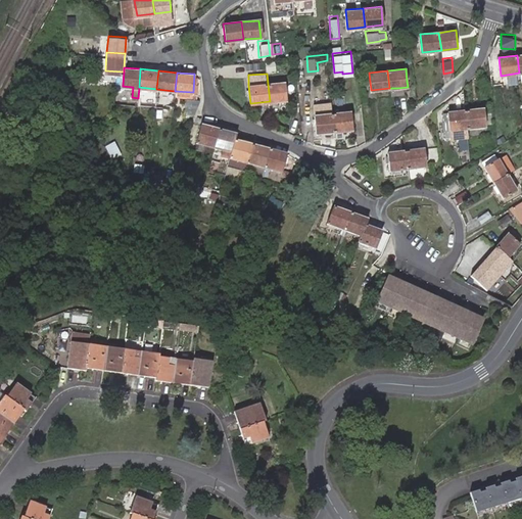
[(285,82),(268,84),(270,101),(287,99),(285,82)]
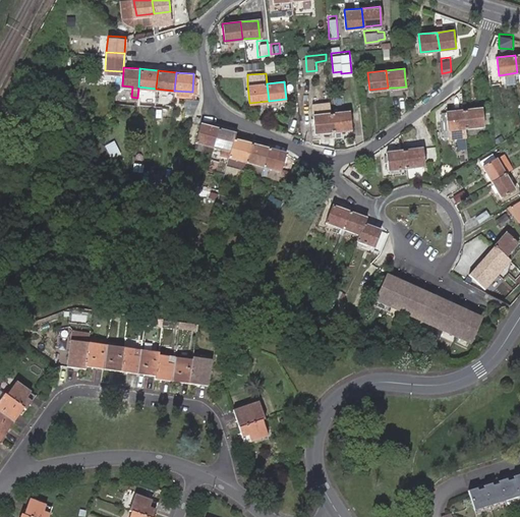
[(181,108),(191,114),(196,106),(194,97),(187,97),(181,108)]
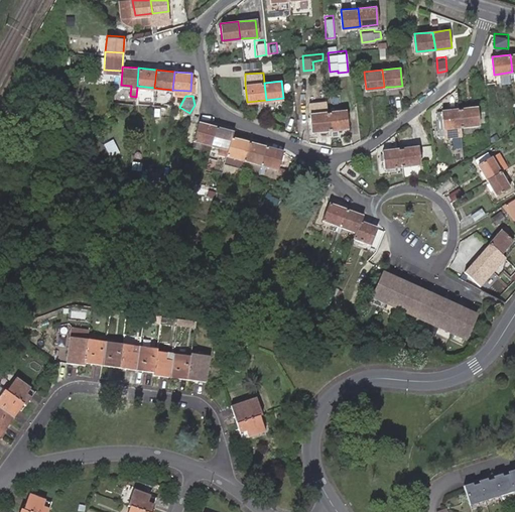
[(365,103),(357,103),(359,116),(366,115),(365,103)]
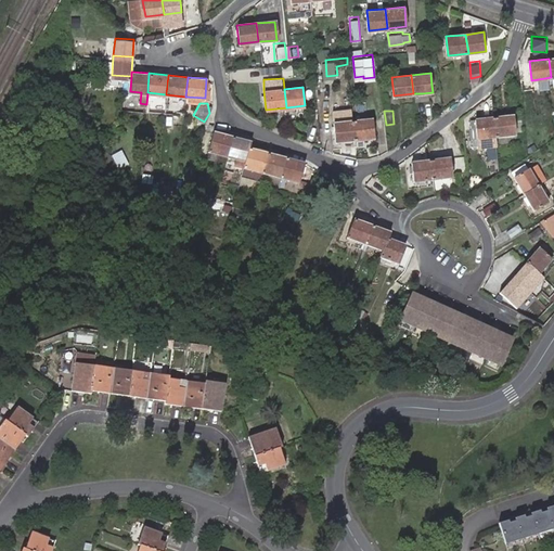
[(511,112),(491,114),(493,132),(513,131),(511,112)]
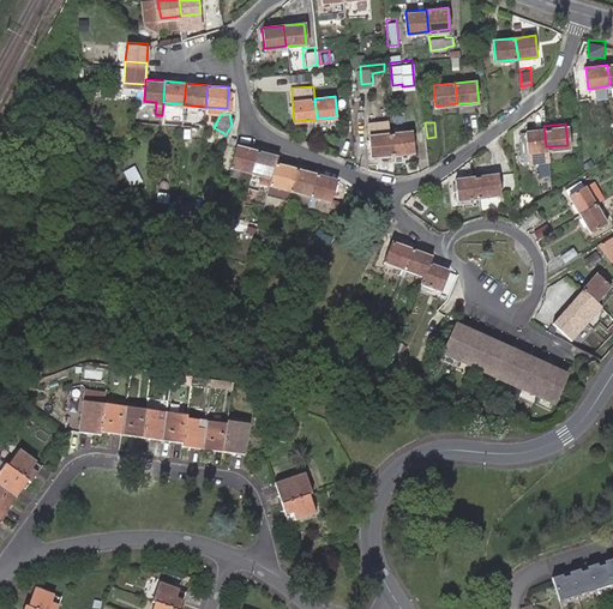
[(546,146),(544,126),(518,130),(521,150),(526,149),(527,156),(547,154),(546,146)]
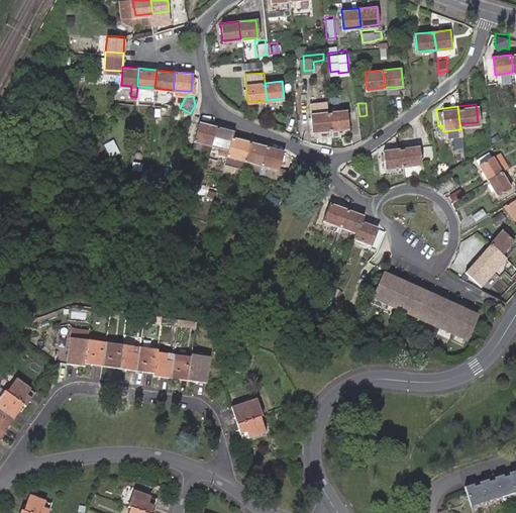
[(328,111),(330,128),(348,127),(346,109),(328,111)]
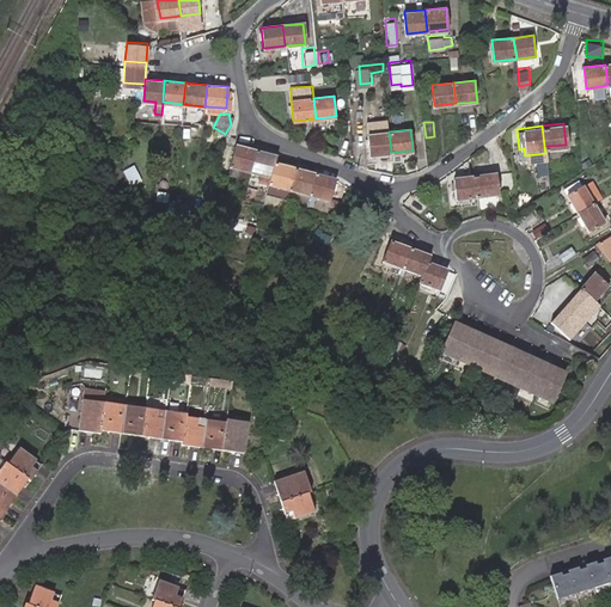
[(370,154),(391,152),(389,132),(367,133),(370,154)]
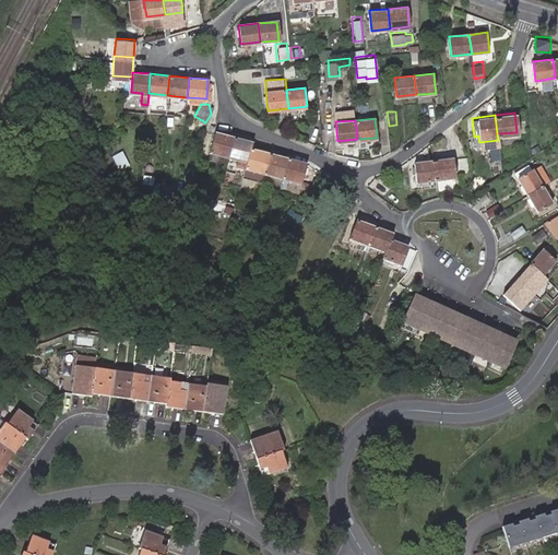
[(211,148),(228,153),(234,134),(216,129),(211,148)]
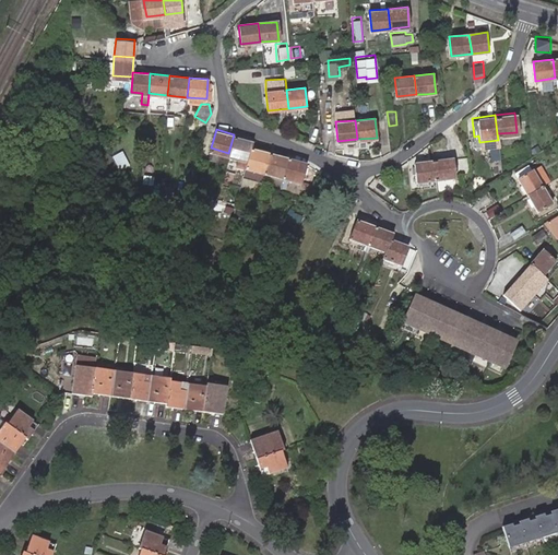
[(234,134),(228,153),(247,158),(250,145),(252,140),(234,134)]
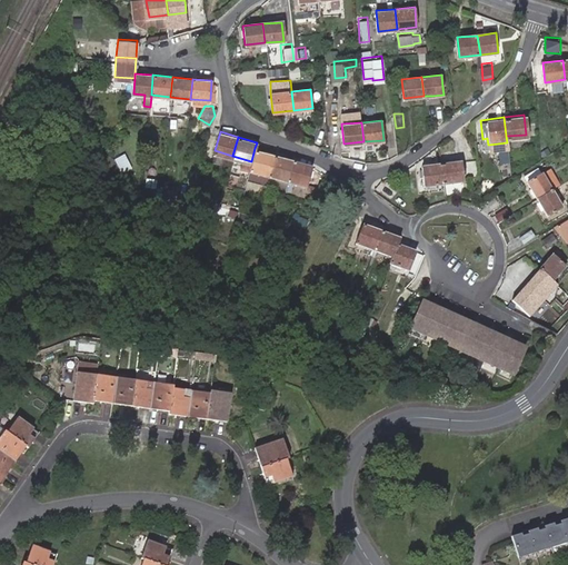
[(249,167),(268,174),(273,154),(255,148),(251,161),(249,167)]
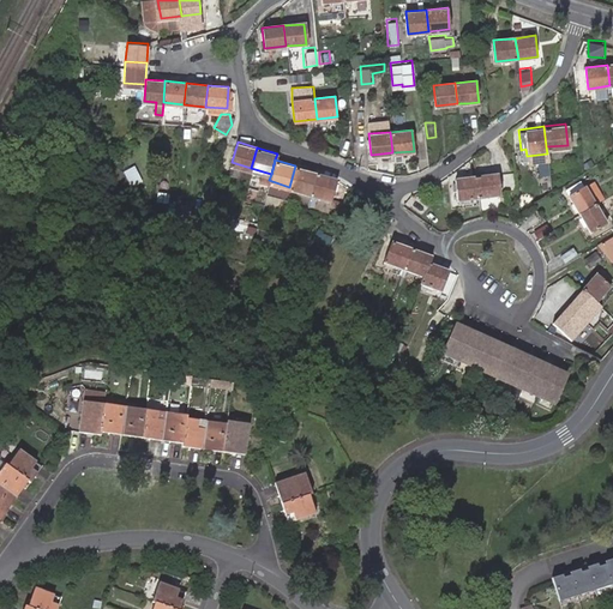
[(289,187),(308,193),(316,172),(295,166),(289,187)]
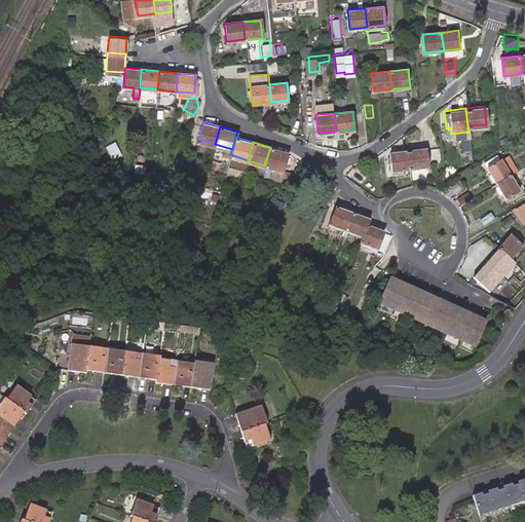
[(282,170),(287,152),(270,147),(264,165),(282,170)]
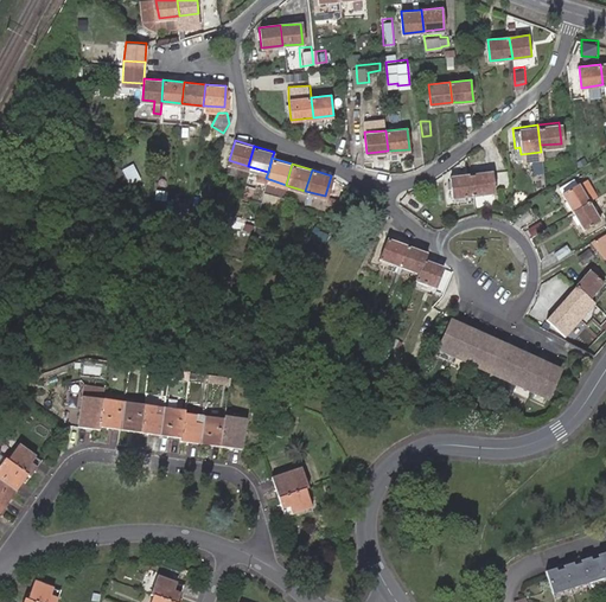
[(504,170),(496,171),(497,185),(505,185),(504,170)]
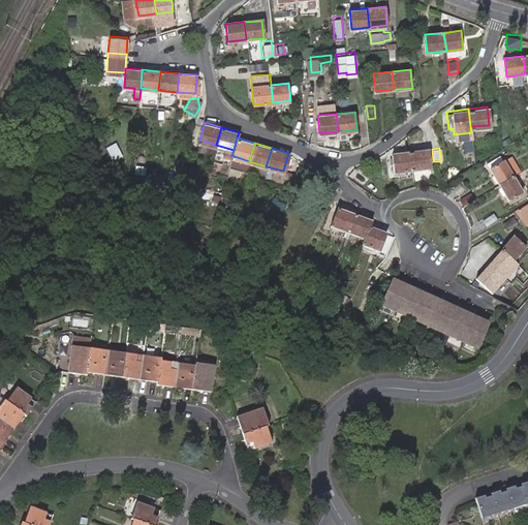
[(428,149),(409,151),(411,170),(429,167),(428,149)]
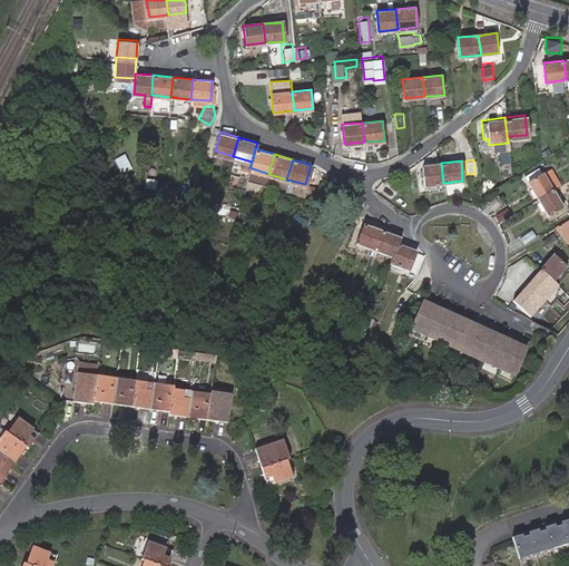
[(538,160),(523,169),(527,175),(541,166),(538,160)]
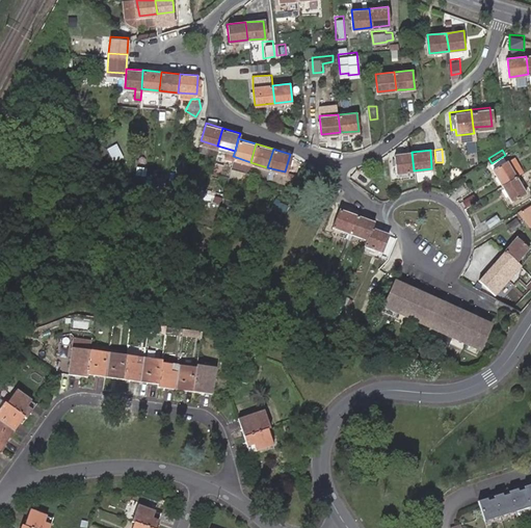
[(492,163),(502,180),(516,170),(514,168),(521,164),(513,151),(507,155),(506,154),(505,155),(492,163)]
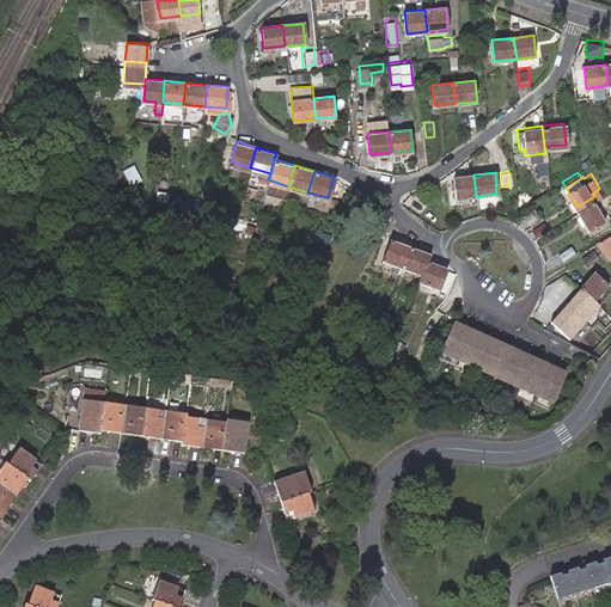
[(476,196),(474,175),(463,176),(452,177),(454,197),(476,196)]
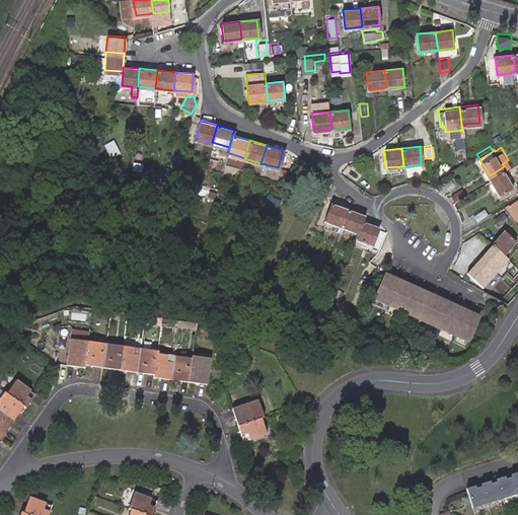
[(242,165),(244,158),(227,152),(225,160),(242,165)]
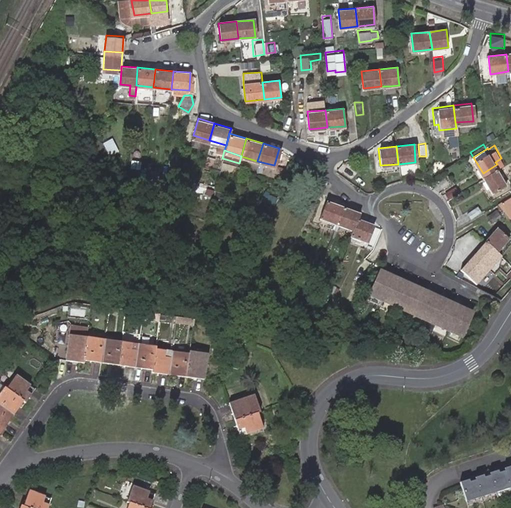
[(212,162),(220,164),(222,158),(214,156),(212,162)]
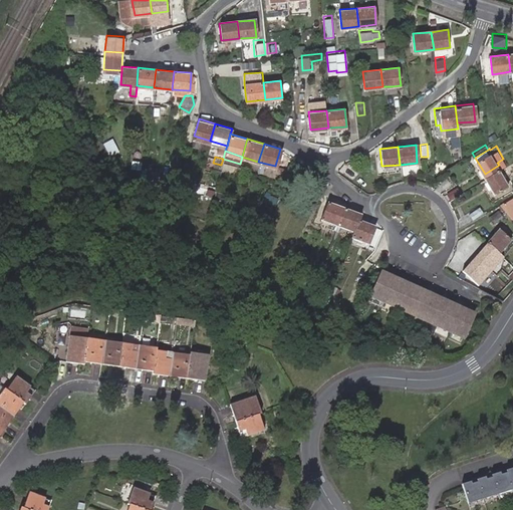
[(499,165),(485,174),(494,189),(508,181),(499,165)]
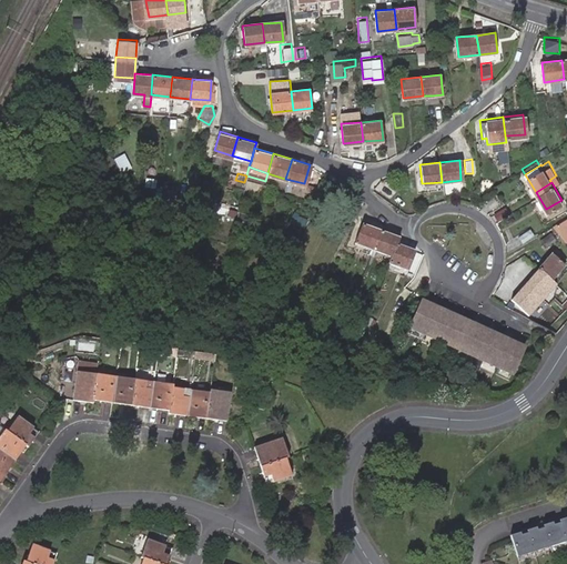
[(507,209),(505,204),(493,211),(496,217),(507,209)]
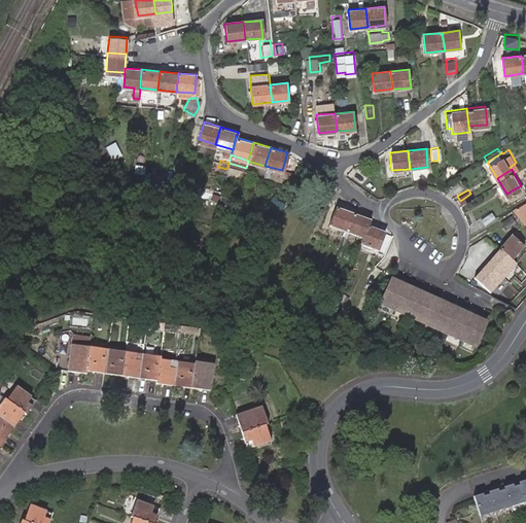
[(329,214),(345,223),(355,207),(340,198),(329,214)]
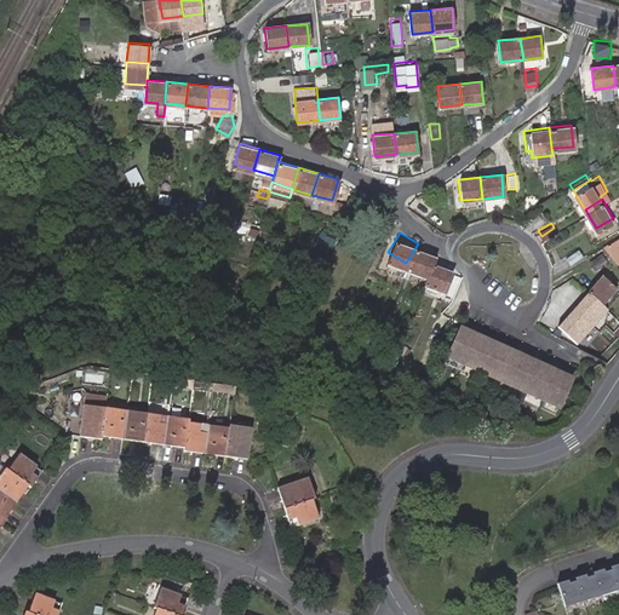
[(618,233),(618,234),(605,242),(615,254),(618,252),(618,233)]
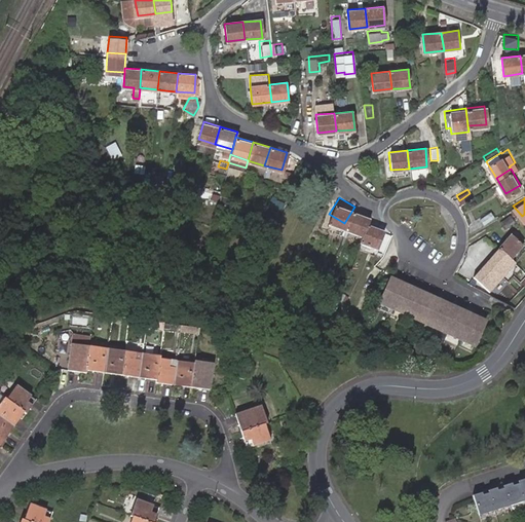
[(360,232),(368,219),(370,216),(354,207),(344,223),(360,232)]
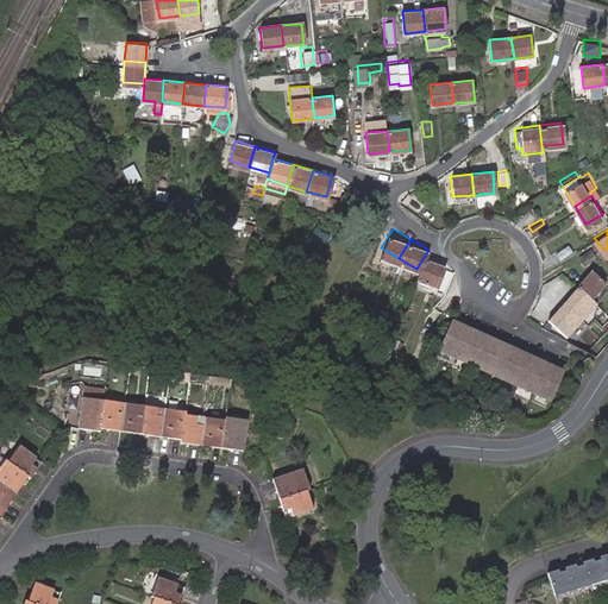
[(555,249),(559,256),(574,249),(568,240),(555,249)]
